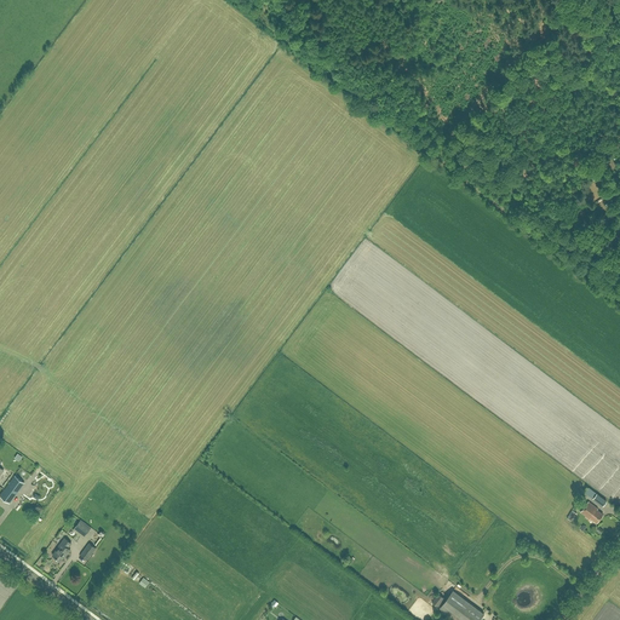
[(38,470),(16,453),(9,463),(30,478),(38,470)]
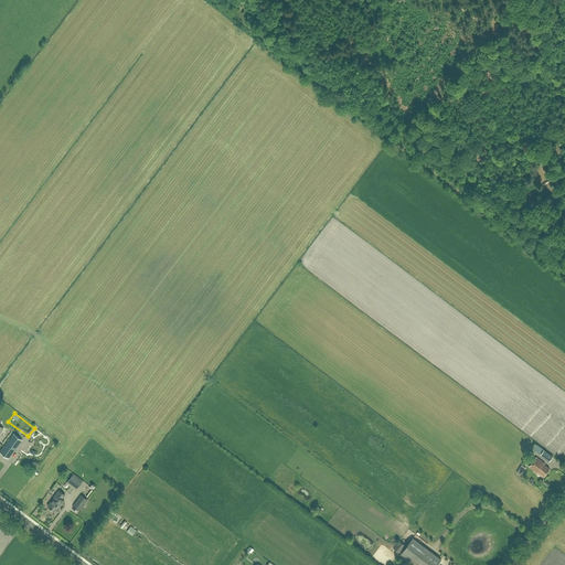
[(22,440),(13,434),(0,449),(0,451),(8,458),(22,440)]
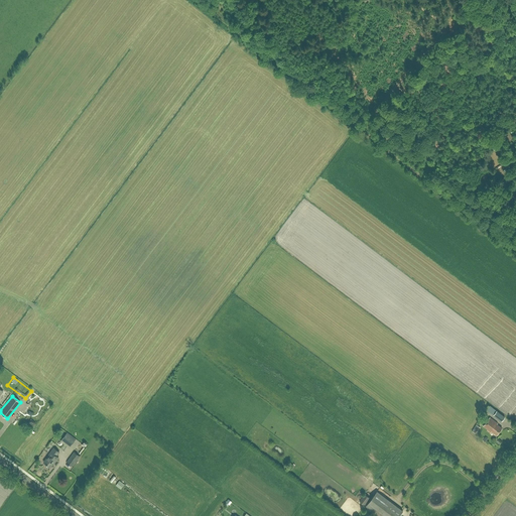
[(501,420),(504,416),(492,408),(489,412),(501,420)]
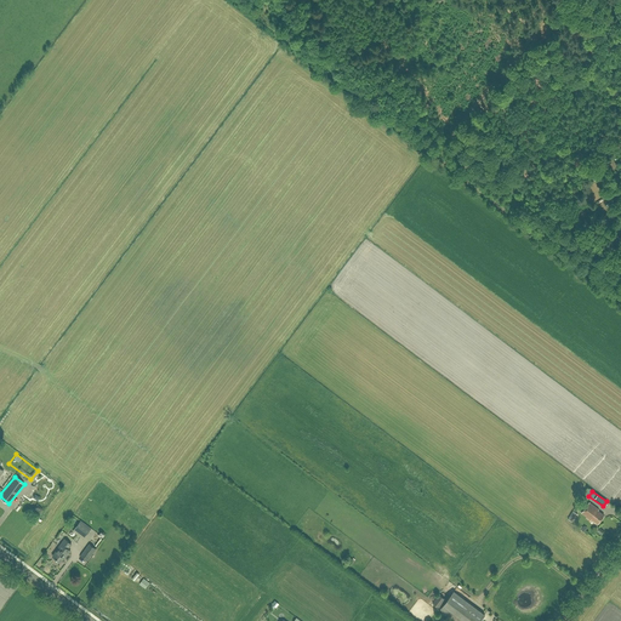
[(598,523),(604,514),(598,511),(598,510),(588,502),(581,513),(591,520),(592,519),(598,523)]
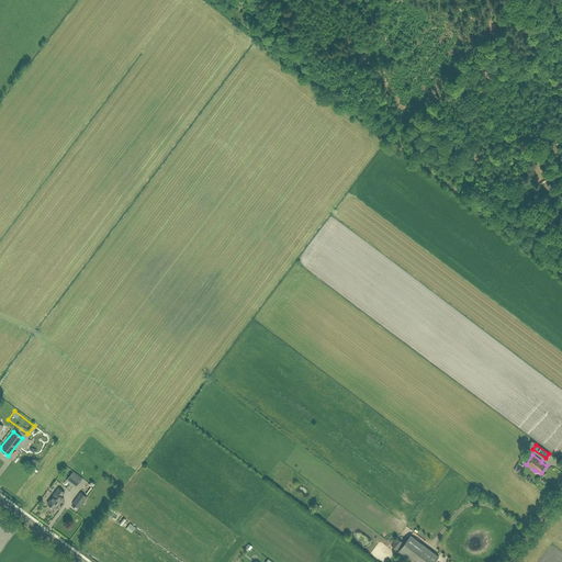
[(519,472),(523,465),(518,463),(514,470),(519,472)]
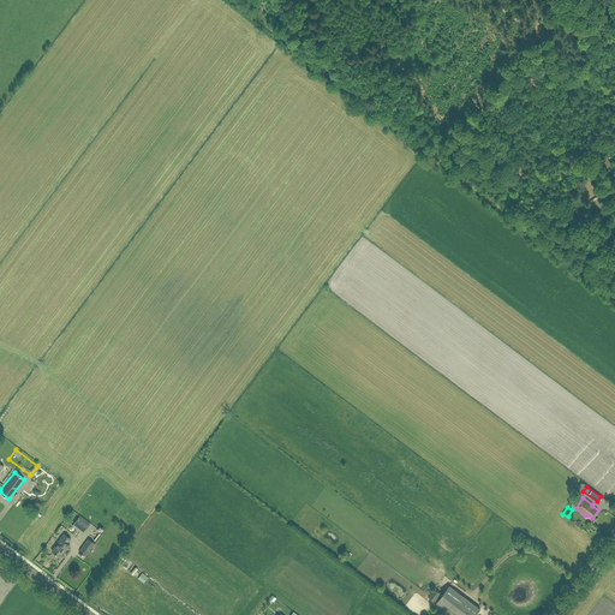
[(84,531),(89,523),(79,515),(75,524),(84,531)]
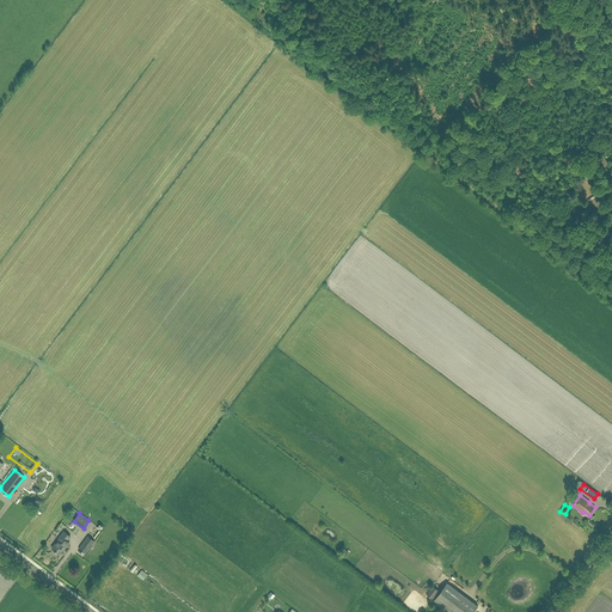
[(66,548),(69,543),(67,540),(71,537),(63,531),(57,539),(57,540),(51,548),(60,554),(65,548),(66,548)]
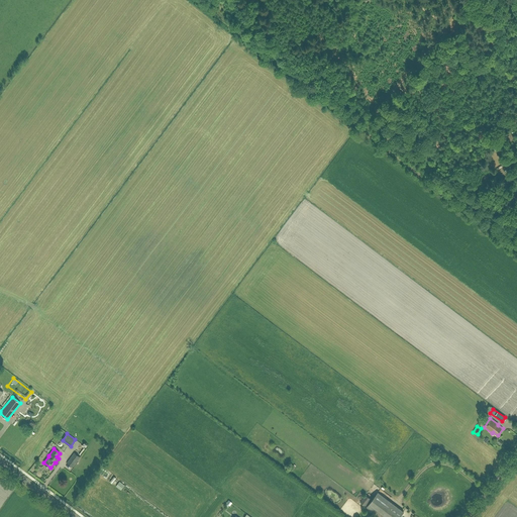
[(72,467),(80,456),(74,452),(67,462),(72,467)]
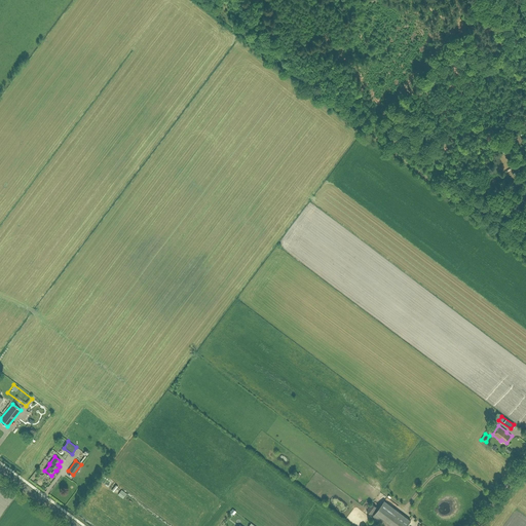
[(386,525),(405,525),(410,520),(384,500),(373,516),(386,525)]
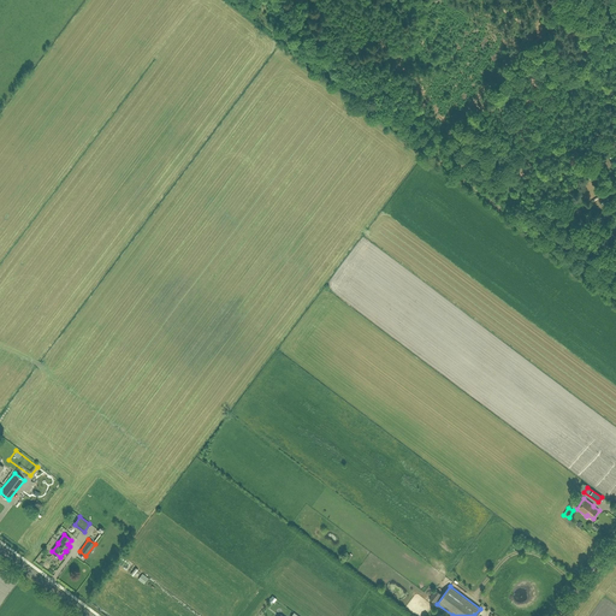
[(434,603),(440,594),(434,590),(428,598),(434,603)]
